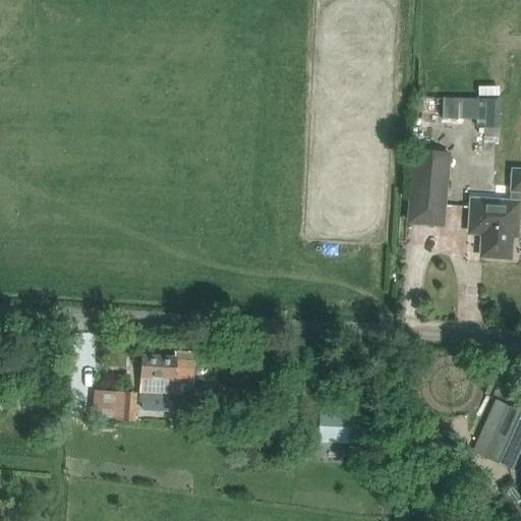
[(448,105),(448,125),(501,127),(501,106),(448,105)]
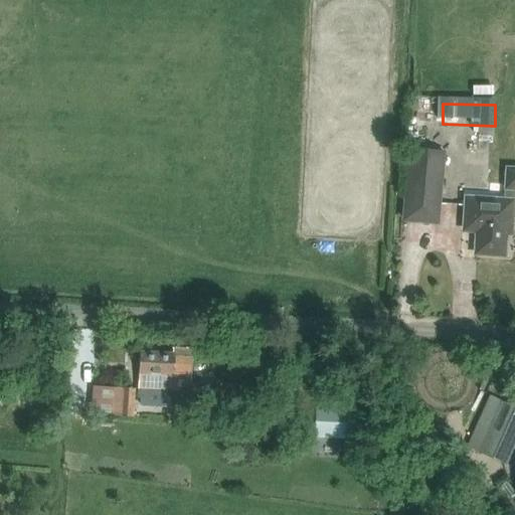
[(410,149),(406,200),(439,203),(443,151),(410,149)]
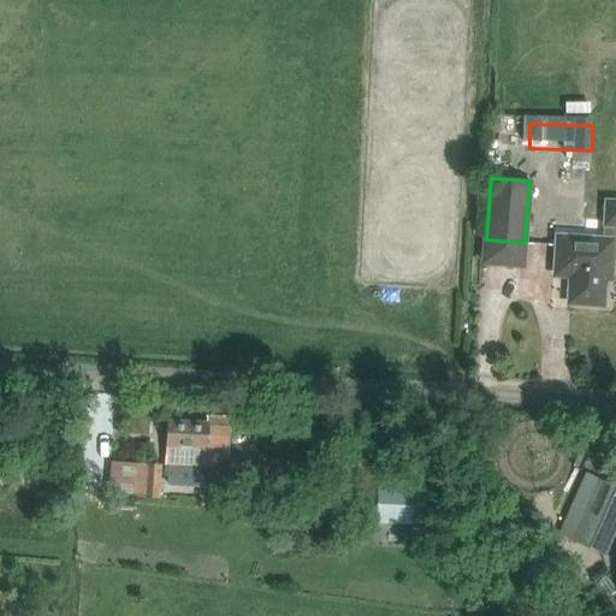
[(604,241),(557,237),(556,270),(572,271),(569,296),(572,300),(574,302),(578,304),(593,306),(598,304),(600,302),(603,298),(605,272),(611,273),(614,241),(615,238),(615,202),(606,202),(604,241)]
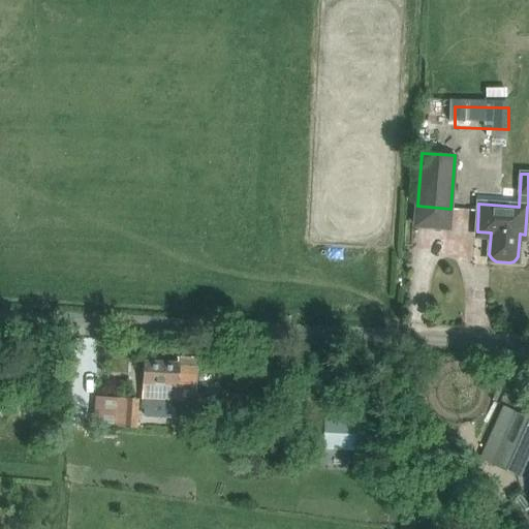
[(179,365),(145,363),(142,399),(195,402),(197,368),(179,367),(179,365)]
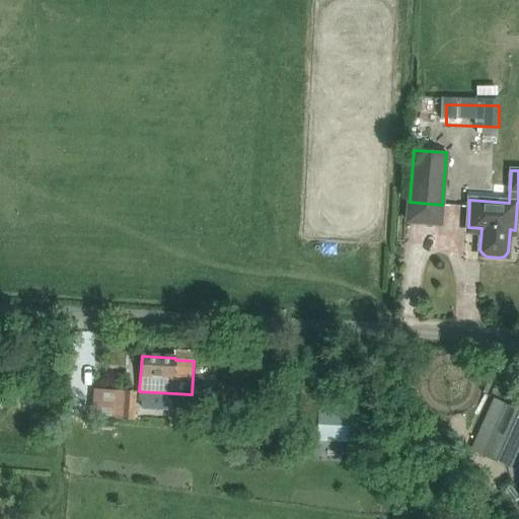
[(124,395),(122,420),(134,420),(135,396),(124,395)]
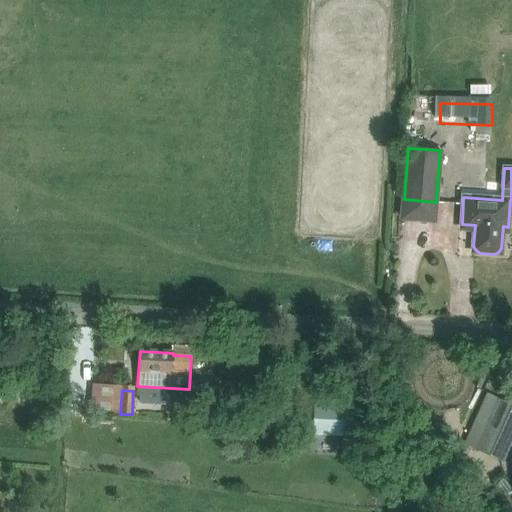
[(465,442),(504,459),(511,441),(511,402),(487,392),(465,442)]
